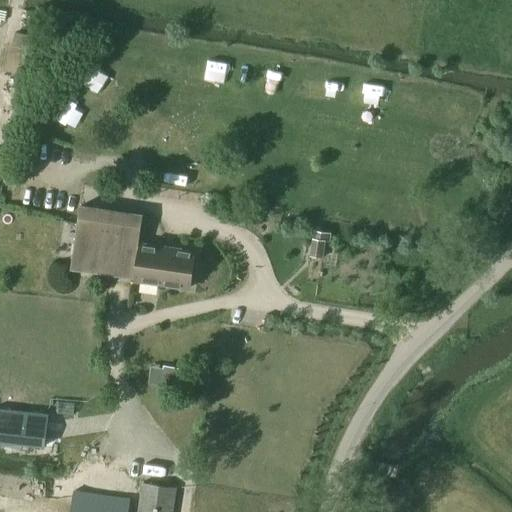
[(54,118),(72,129),(84,110),(66,99),(54,118)]
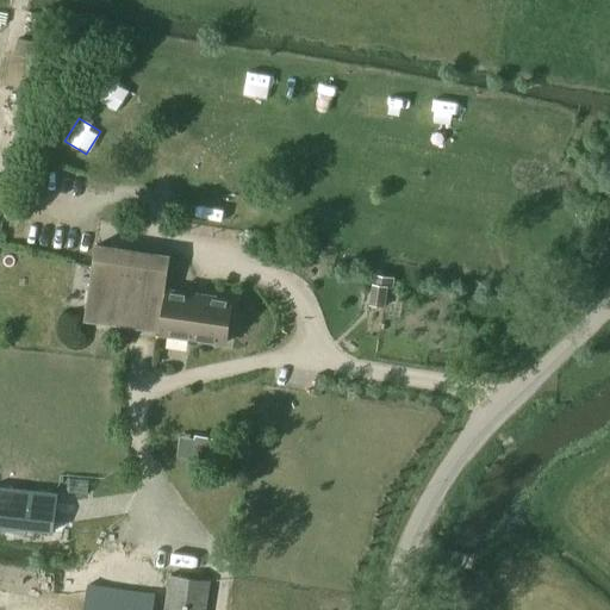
[(159,332),(165,291),(169,256),(95,246),(85,322),(159,332)]
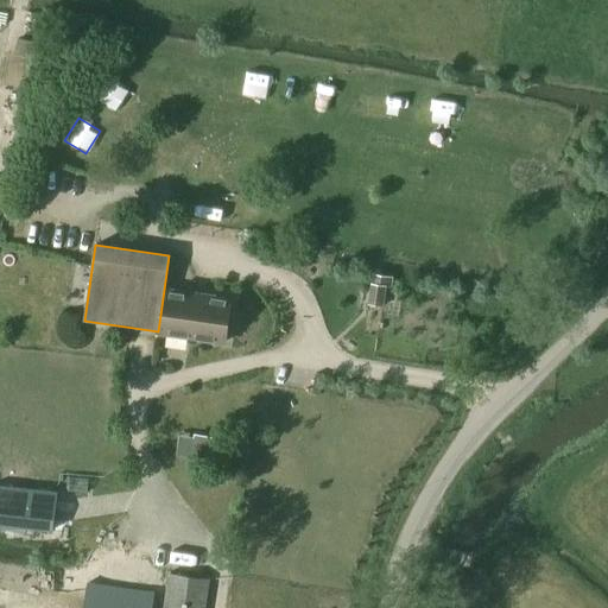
[(371,285),(368,305),(385,308),(388,287),(392,289),(393,279),(375,277),(374,285),(371,285)]
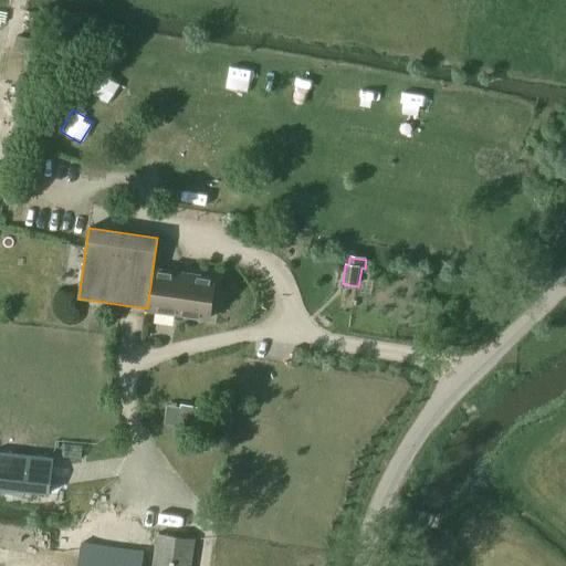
[(153,270),(147,308),(146,310),(210,320),(212,305),(216,305),(218,294),(213,293),(216,279),(153,270)]
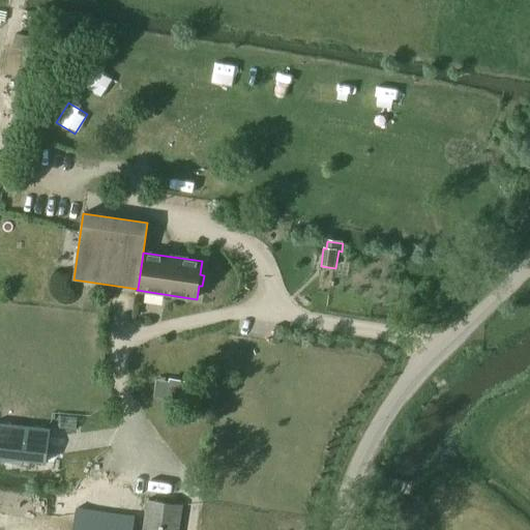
[(166,400),(196,405),(199,385),(169,381),(169,382),(166,400)]
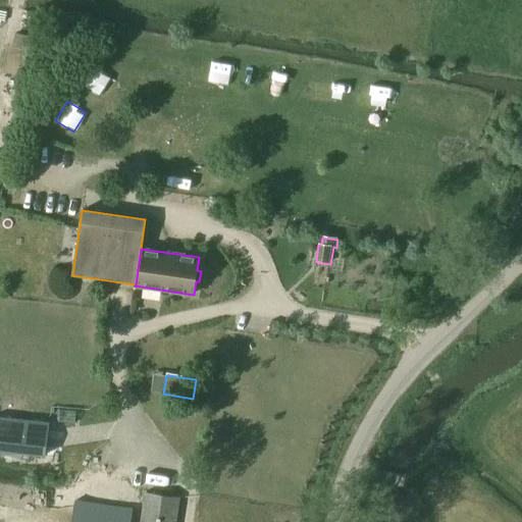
[(0,403),(0,449),(51,457),(60,415),(0,403)]
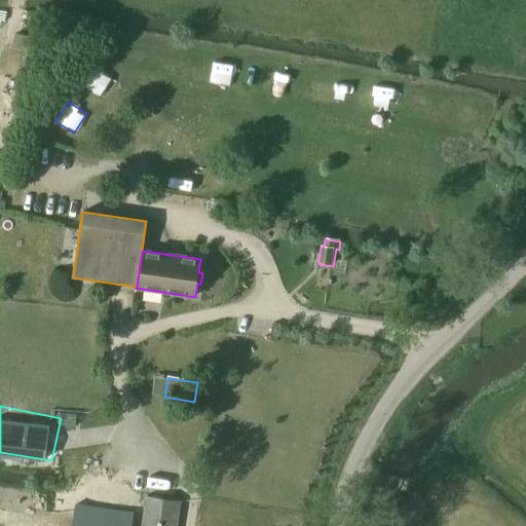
[(178,525),(182,501),(145,496),(140,525),(178,525)]
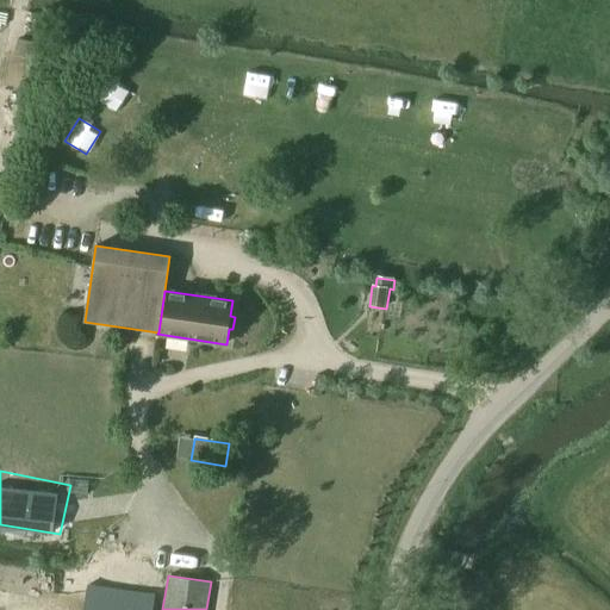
[(150,609),(154,590),(97,580),(91,609),(150,609)]
